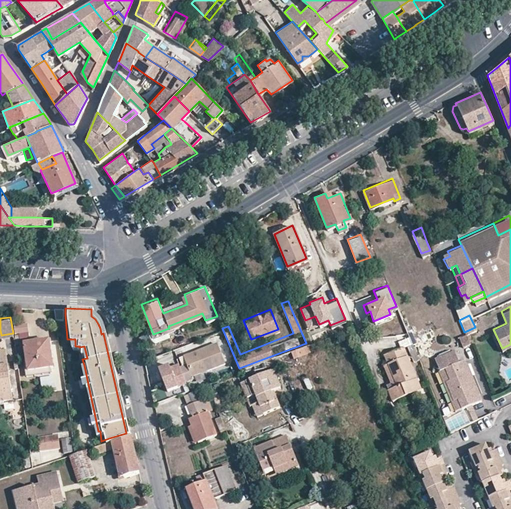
[(13,321),(15,331),(28,329),(26,320),(13,321)]
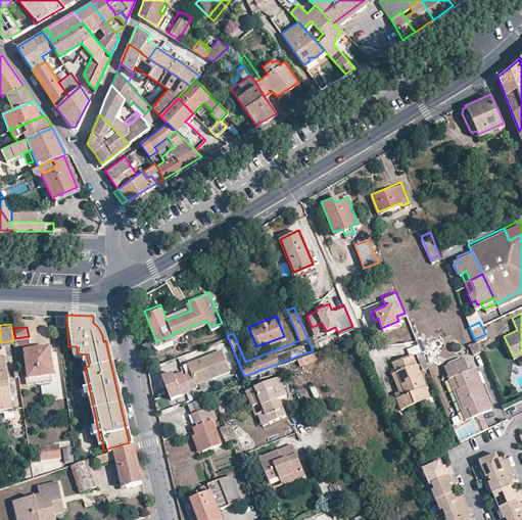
[(24,347),(27,369),(28,375),(50,372),(53,371),(49,343),(24,347)]
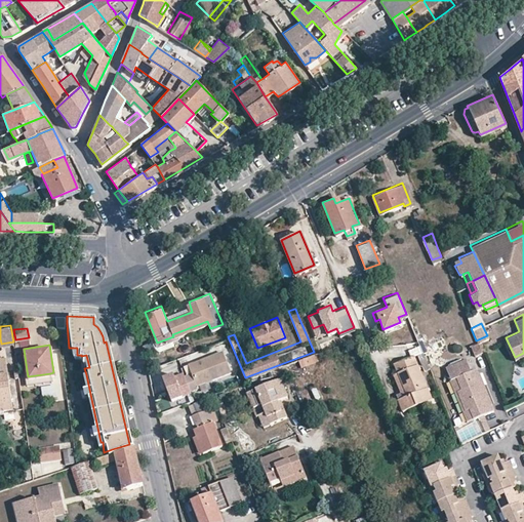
[(222,350),(183,365),(186,373),(191,371),(184,374),(189,388),(196,386),(195,383),(229,369),(222,350)]
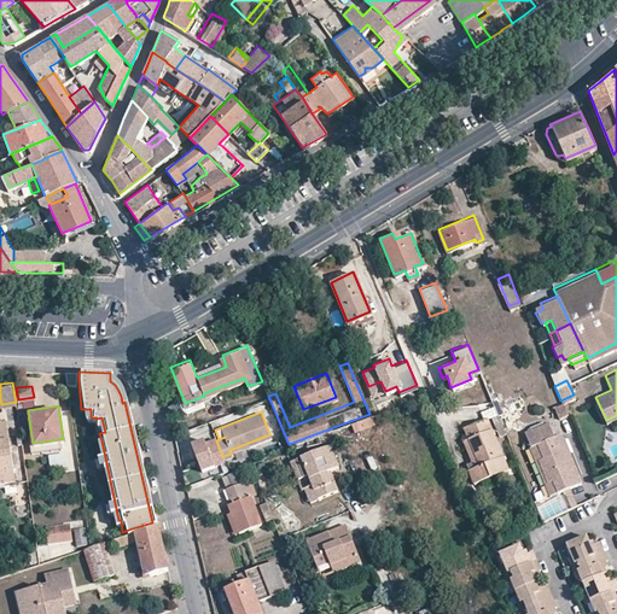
[(469,467),(473,479),(506,466),(487,415),(463,425),(466,436),(478,463),(469,467)]
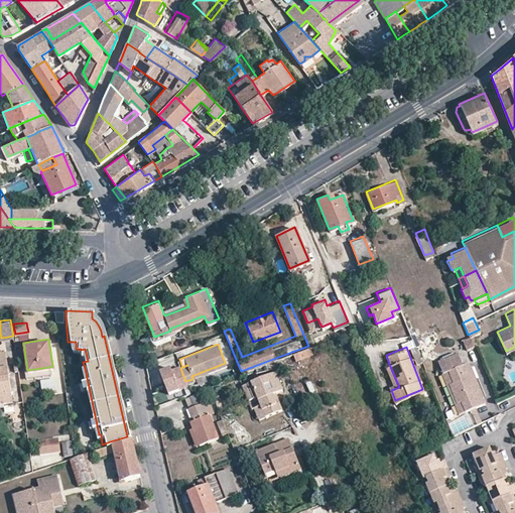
[(0,400),(3,400),(3,402),(11,401),(5,350),(0,350),(0,400)]
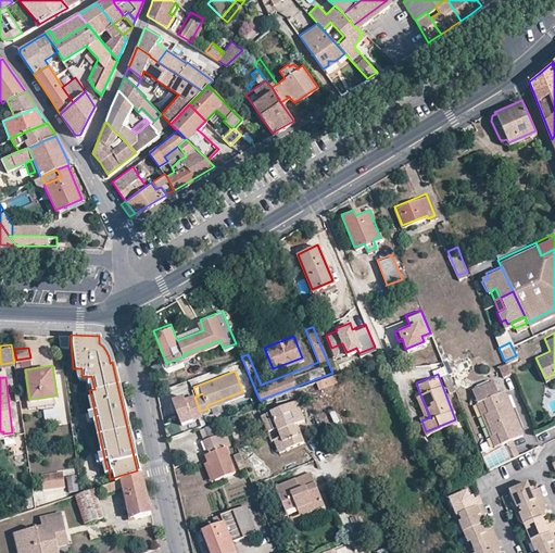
[(495,431),(500,441),(521,431),(511,405),(508,406),(507,403),(500,401),(495,391),(497,391),(493,379),(471,388),(477,400),(481,398),(487,410),(482,412),(492,432),(495,431)]
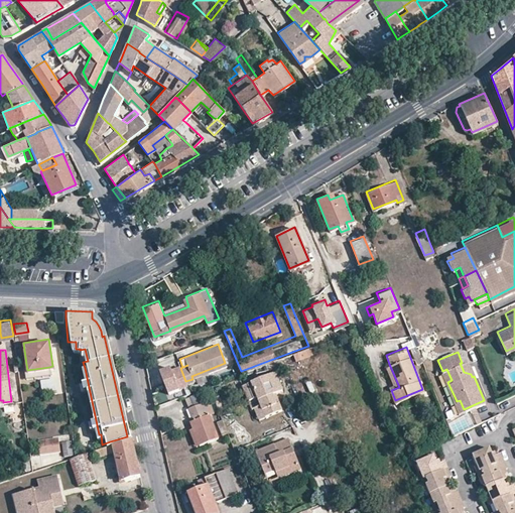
[(462,363),(460,363),(464,372),(471,374),(472,377),(474,376),(469,365),(465,361),(462,363)]
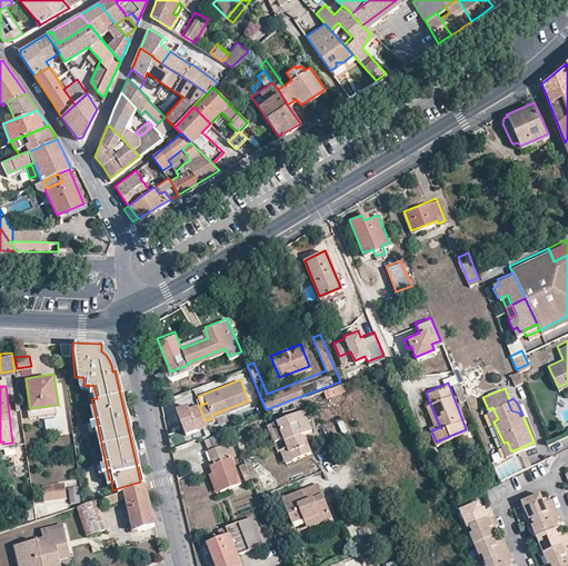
[(55,405),(30,408),(29,401),(27,403),(28,415),(56,411),(55,405)]
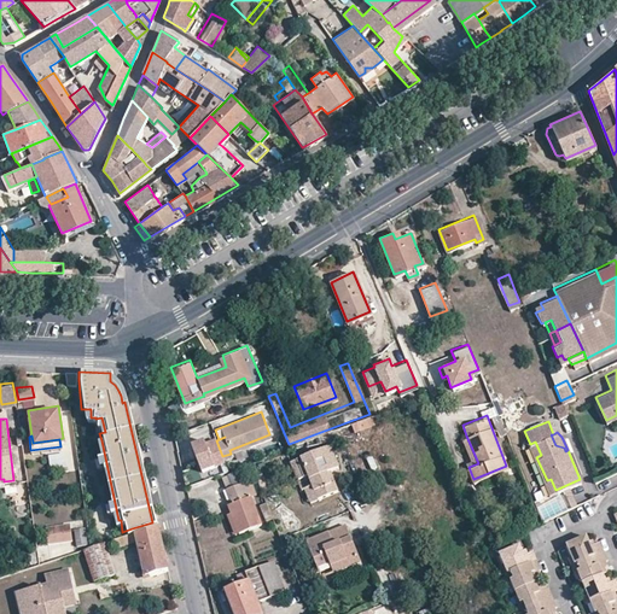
[(223,460),(214,436),(204,439),(203,437),(190,442),(201,469),(223,460)]
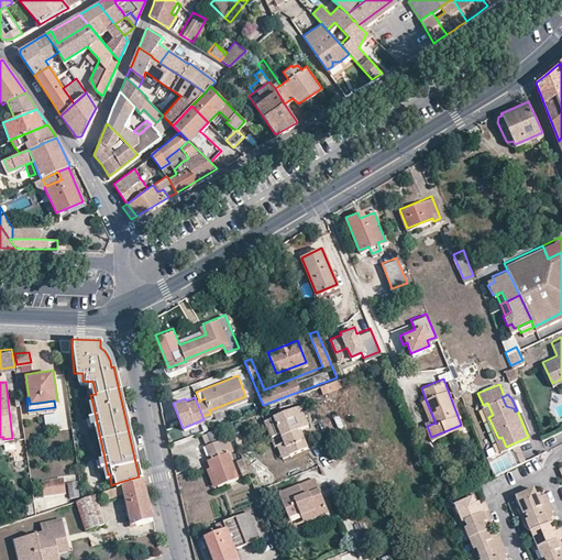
[(423,419),(427,426),(436,423),(425,397),(420,398),(428,418),(423,419)]
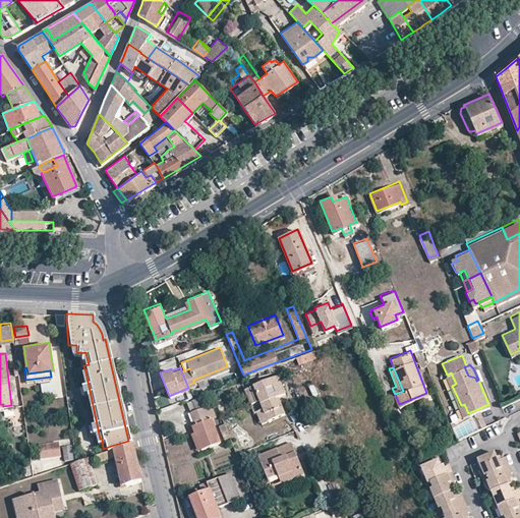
[(85,371),(79,372),(95,441),(100,439),(85,371)]
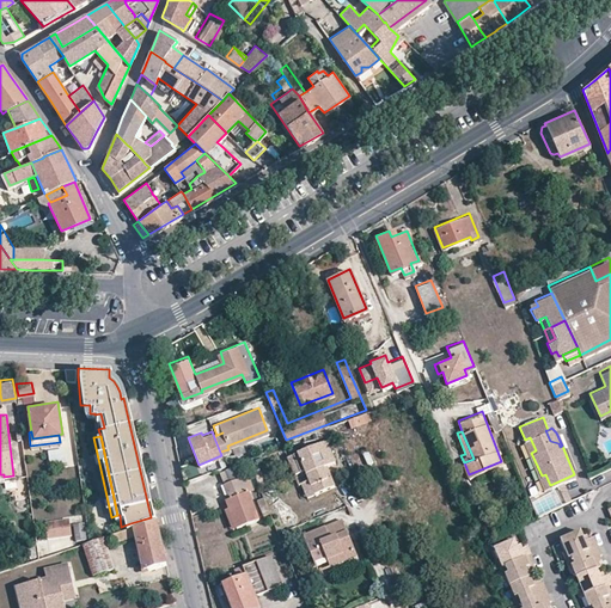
[(305,471),(313,490),(335,481),(331,473),(328,474),(323,464),(327,462),(335,459),(325,438),(286,454),(295,474),(305,471)]
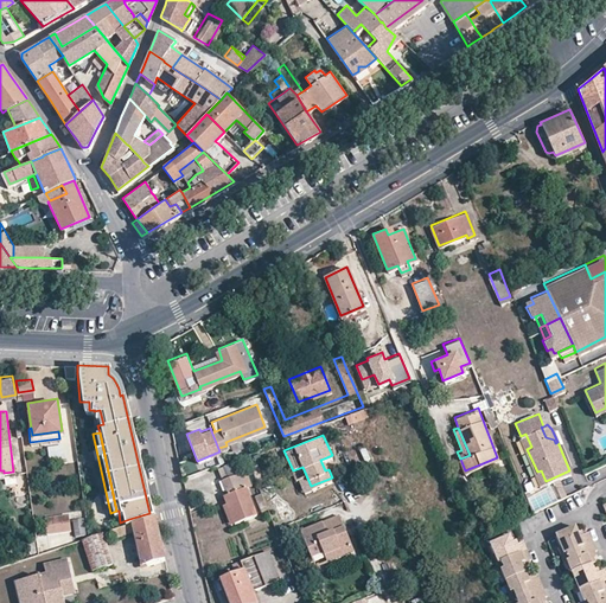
[(45,443),(46,456),(62,455),(61,441),(45,443)]
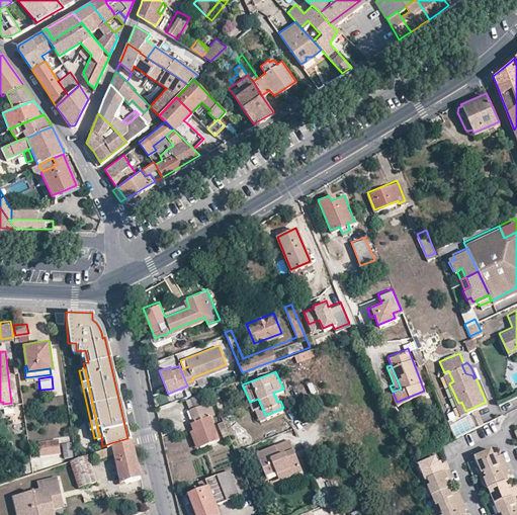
[(217,437),(207,414),(212,413),(207,401),(205,402),(201,392),(190,396),(194,406),(189,408),(193,419),(189,421),(192,428),(198,444),(217,437)]
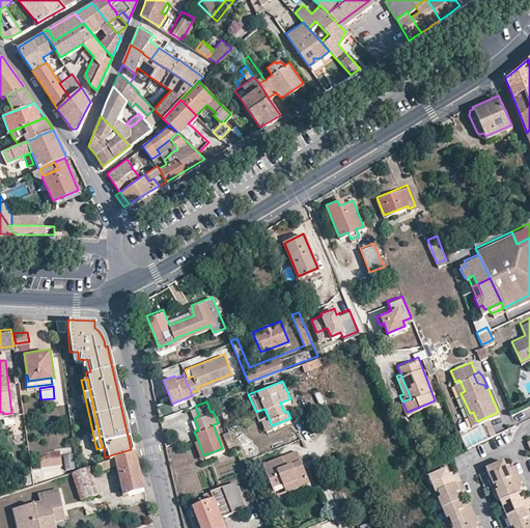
[(265,409),(256,412),(258,419),(260,418),(265,428),(272,425),(265,409)]
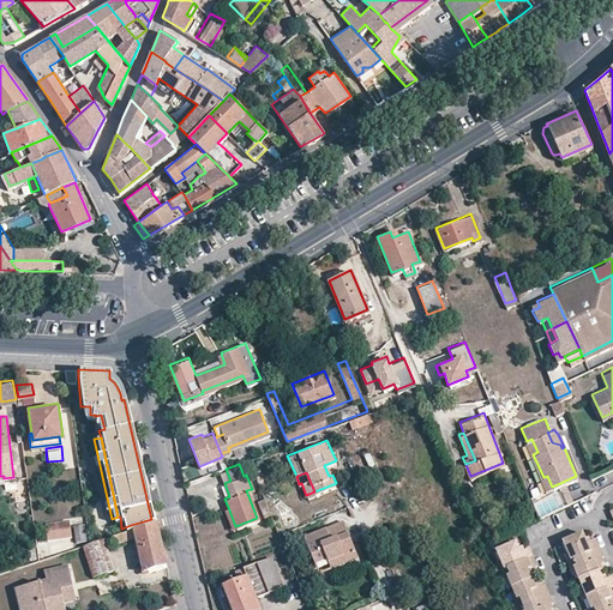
[(235,526),(228,507),(223,508),(232,529),(235,526)]
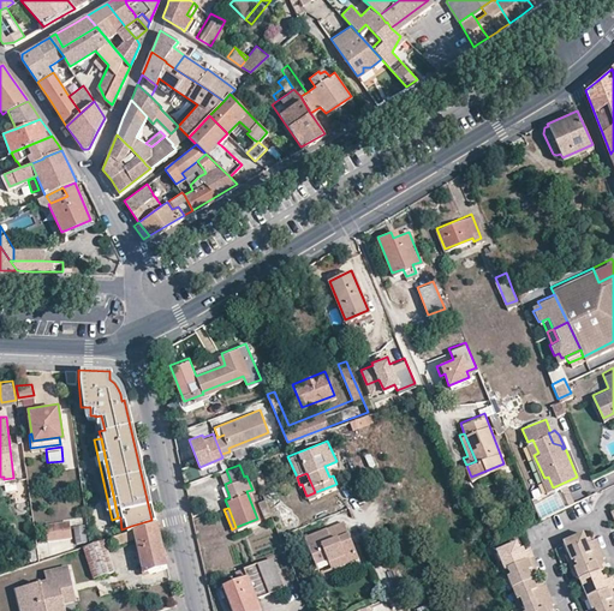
[(46,521),(47,538),(71,534),(70,519),(46,521)]
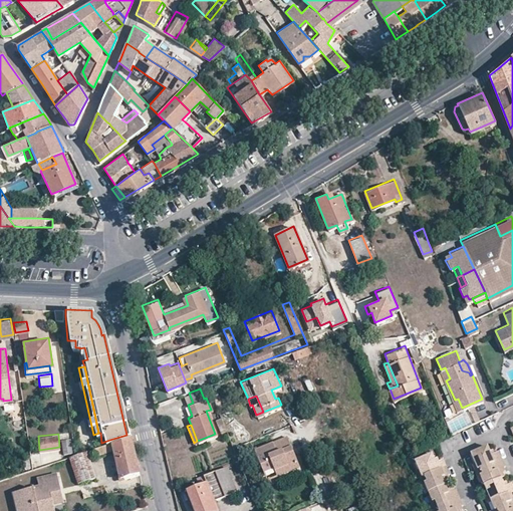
[(111,448),(118,477),(137,471),(136,466),(135,461),(129,434),(126,435),(109,440),(111,448)]
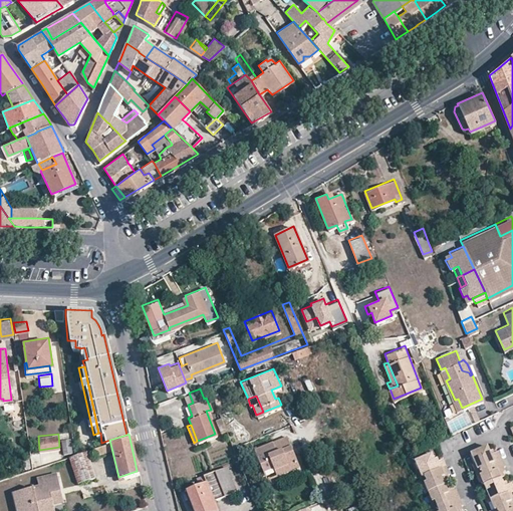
[(255,446),(264,470),(273,466),(274,468),(295,459),(290,447),(288,448),(286,444),(289,443),(286,434),(255,446)]
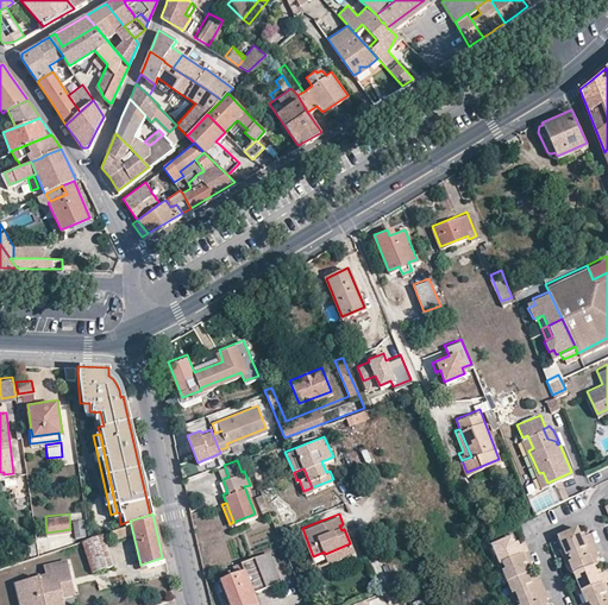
[(73,518),(75,535),(87,534),(83,516),(73,518)]
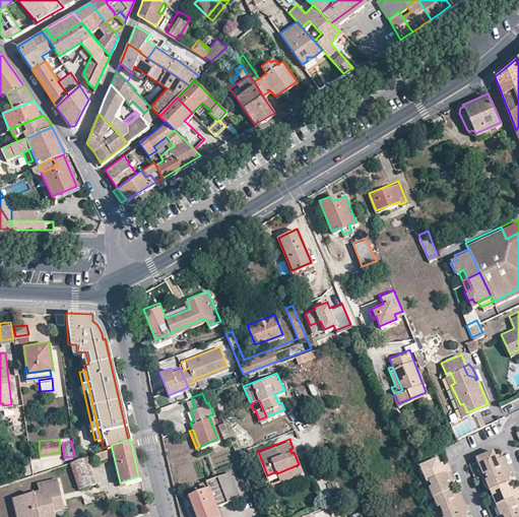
[(103,448),(91,451),(93,459),(113,453),(111,445),(103,448)]
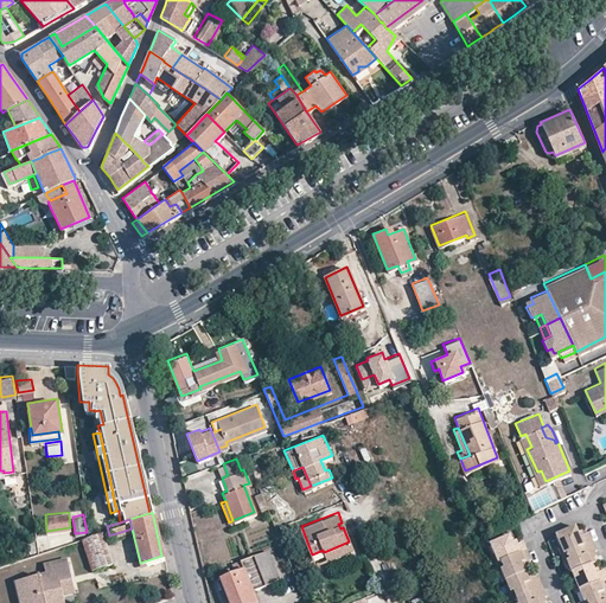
[(591,551),(589,547),(593,545),(594,545),(587,526),(581,528),(578,531),(574,521),(554,530),(559,540),(565,556),(574,578),(578,585),(582,596),(585,602),(605,602),(605,583),(605,584),(603,579),(601,575),(605,572),(603,564),(594,568),(592,563),(589,558),(593,557),(591,551)]
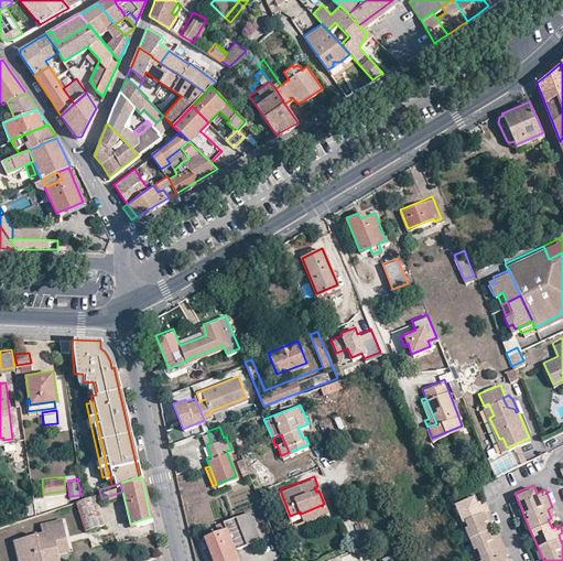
[(105,521),(95,492),(87,494),(83,495),(76,498),(86,527),(105,521)]
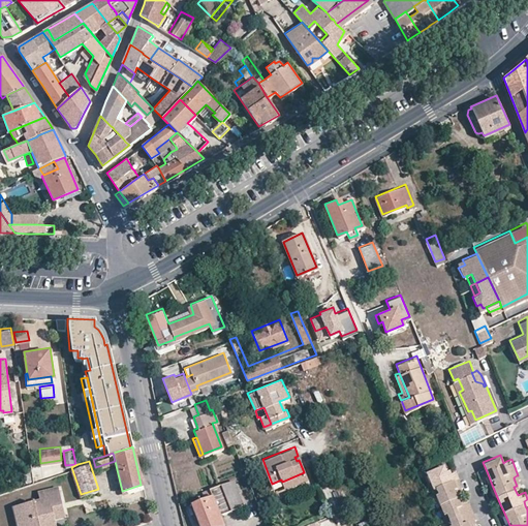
[(473,525),(471,521),(469,517),(472,516),(474,515),(467,499),(466,499),(463,500),(461,497),(456,485),(459,484),(461,483),(454,467),(449,469),(446,470),(442,462),(426,469),(430,480),(433,487),(435,492),(443,511),(448,524),(449,525),(473,525)]
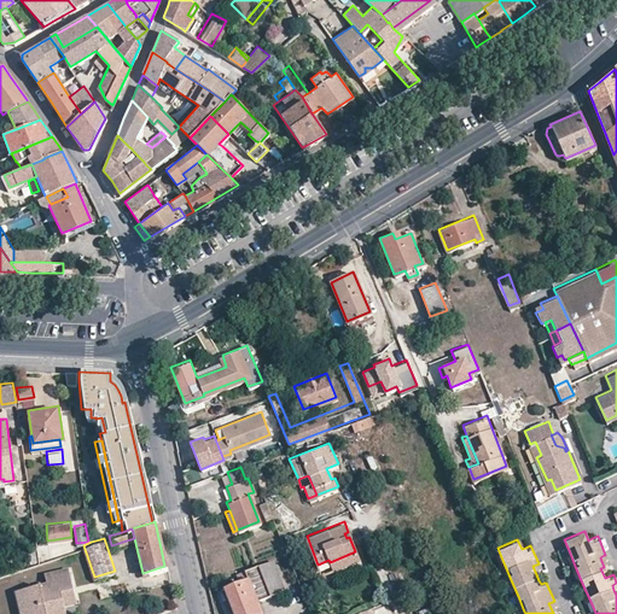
[(330,562),(332,568),(359,559),(355,551),(330,562)]
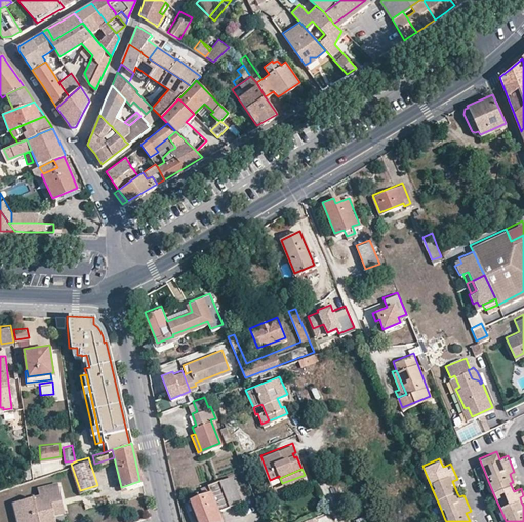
[(231,475),(199,486),(202,493),(192,497),(197,509),(194,509),(199,521),(220,521),(216,510),(240,500),(231,475)]
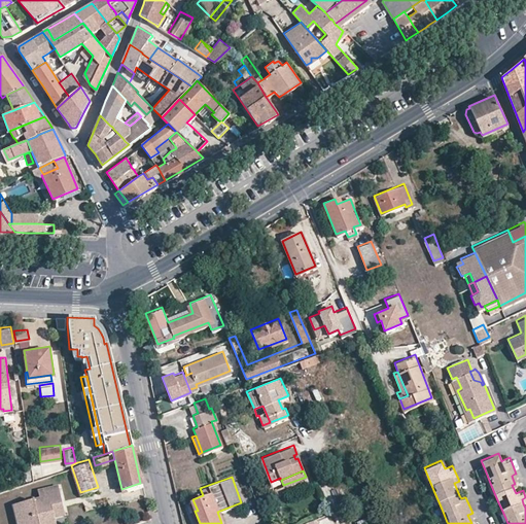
[(13,502),(18,523),(37,523),(56,520),(54,514),(53,505),(62,503),(57,484),(43,487),(45,494),(39,496),(13,502)]
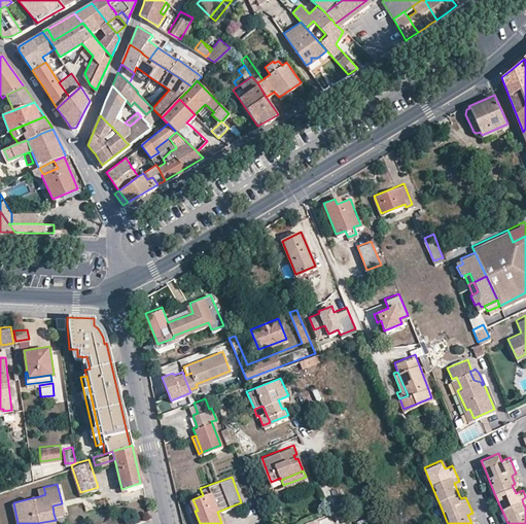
[(62,503),(53,505),(54,514),(63,511),(62,503)]
